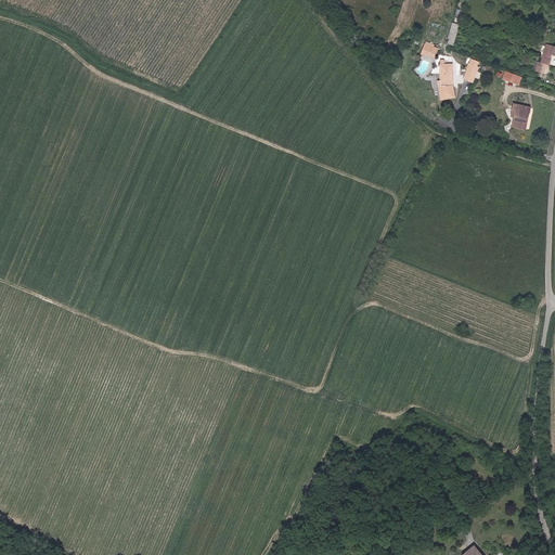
[(447,43),(453,44),(459,26),(452,24),(447,43)]
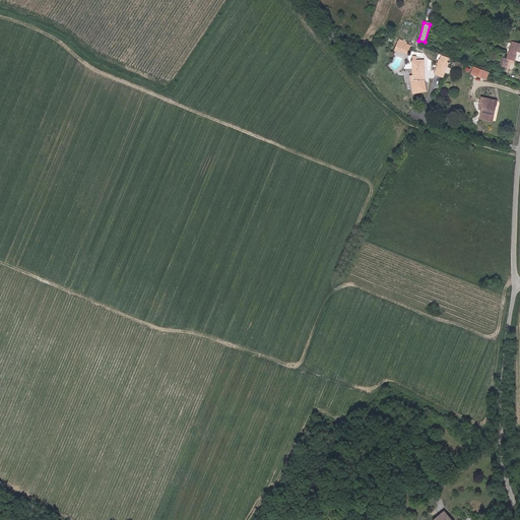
[(400,42),(399,44),(406,47),(405,50),(402,49),(401,52),(409,54),(411,46),(400,42)]
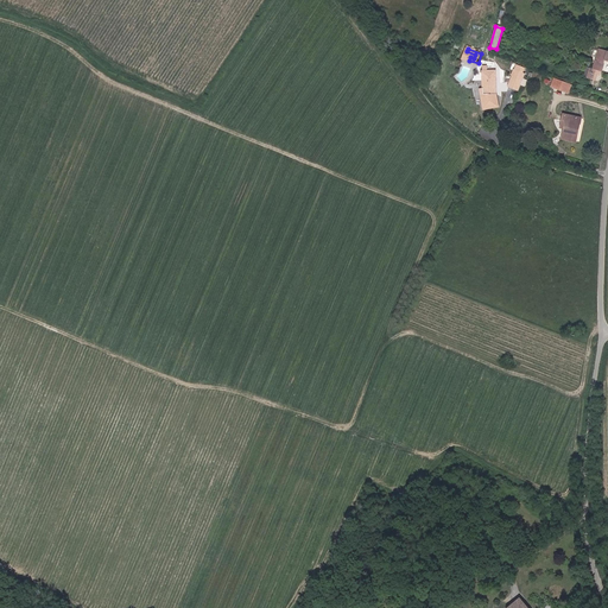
[(607,51),(600,49),(595,61),(591,71),(588,70),(586,77),(595,81),(597,75),(600,75),(605,62),(607,62),(607,51)]
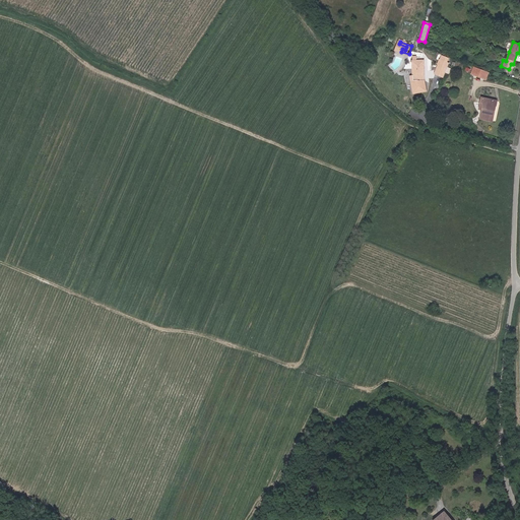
[(426,60),(418,60),(414,60),(415,80),(427,79),(426,60)]
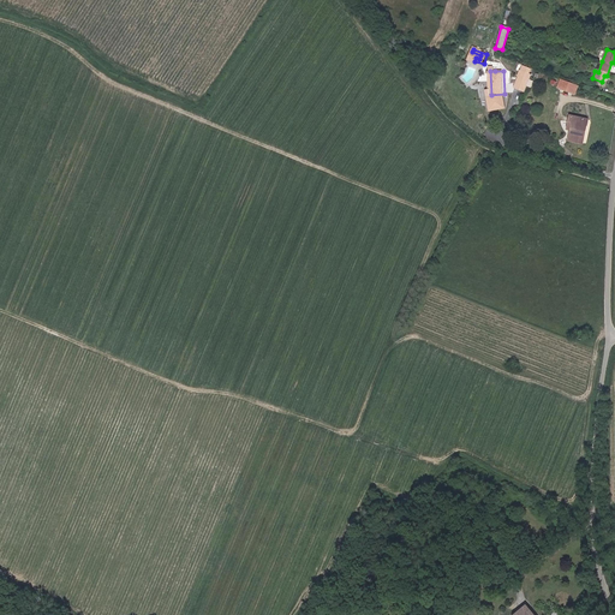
[(520,89),(526,91),(533,76),(521,71),(520,76),(521,76),(520,81),(523,82),(520,89)]
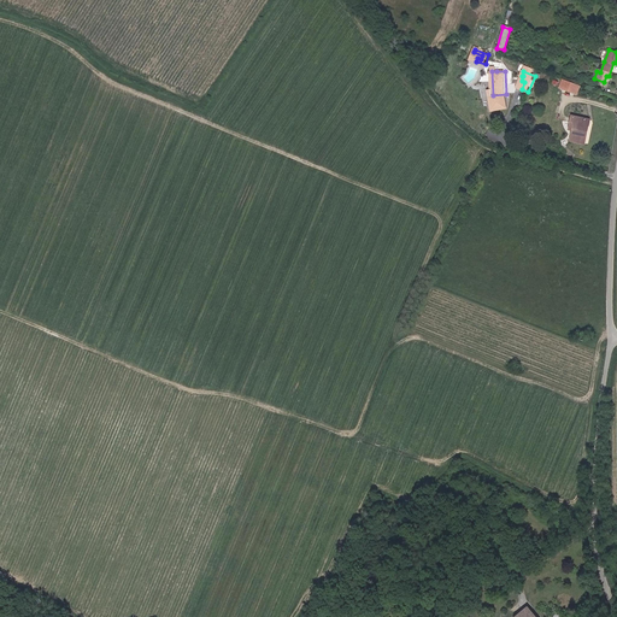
[(582,86),(565,80),(562,88),(580,94),(582,86)]
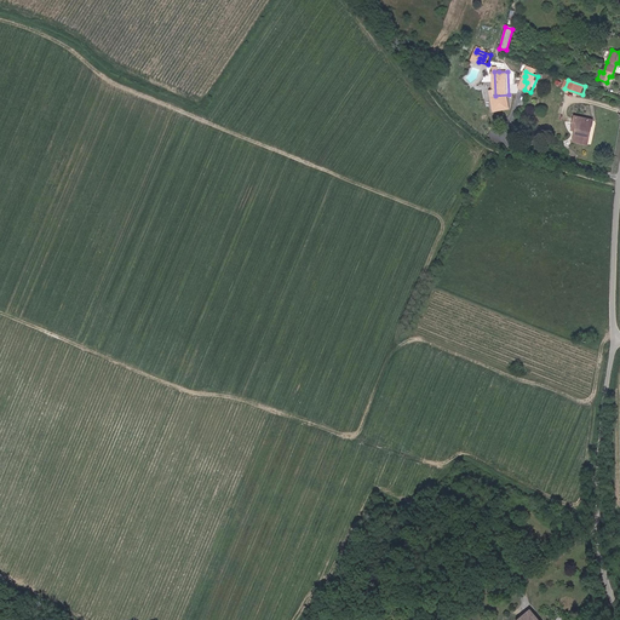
[(575,142),(590,144),(595,120),(578,116),(574,131),(578,132),(575,142)]
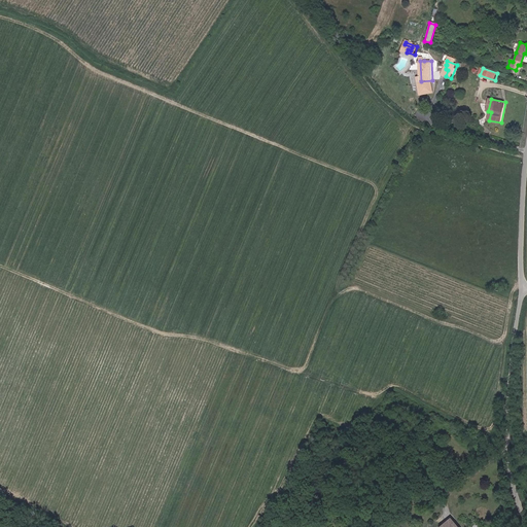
[(267,525),(274,520),(271,516),(264,521),(267,525)]
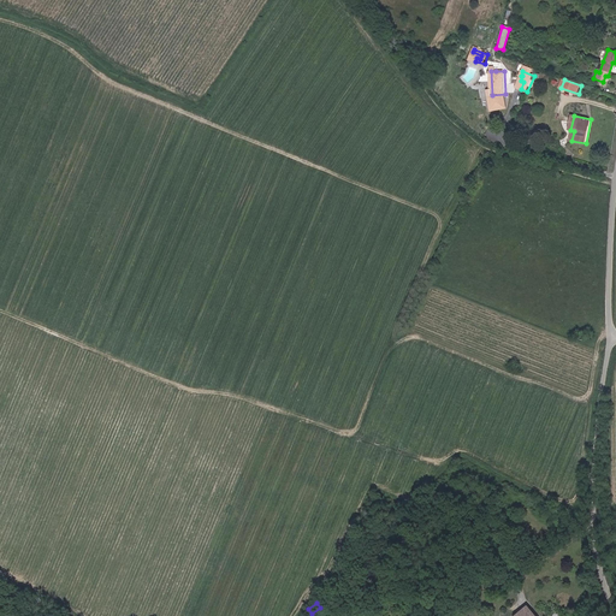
[(516,615),(539,615),(528,605),(517,615),(516,615)]
